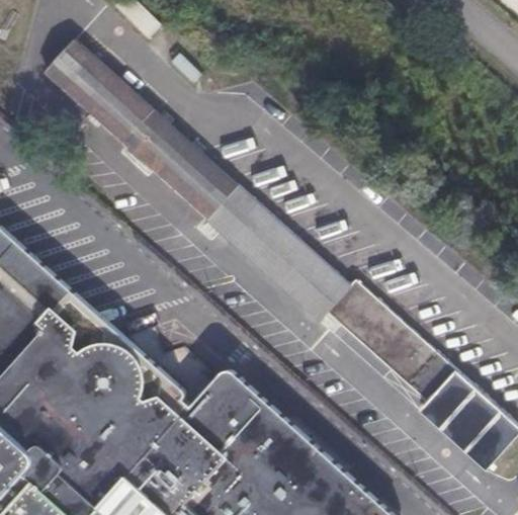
[(166,28),(138,0),(128,0),(118,10),(152,43),(166,28)]
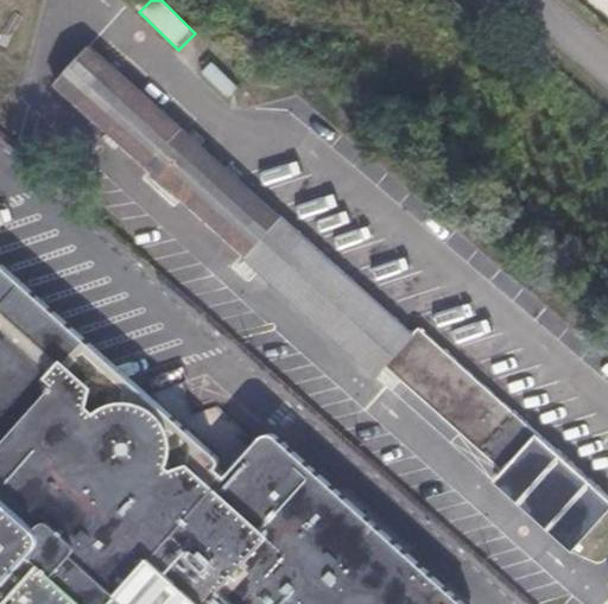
[(52,84),(241,255),(274,220),(93,57),(77,57),(52,84)]
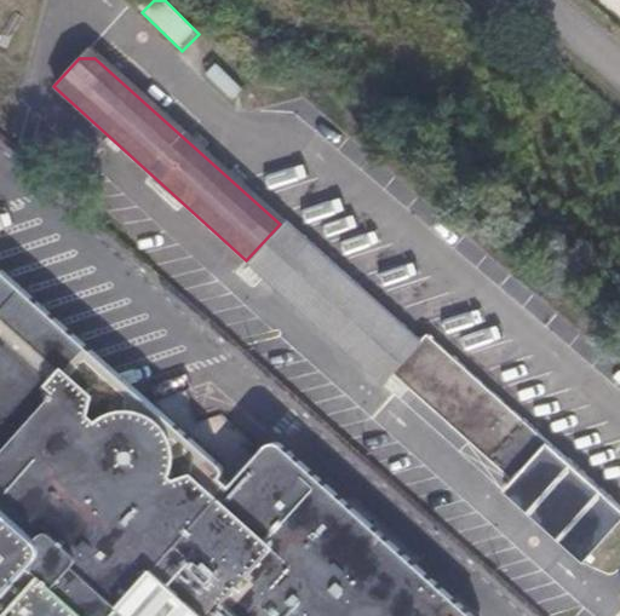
[(222,69),(211,80),(236,104),(242,98),(247,93),(222,69)]
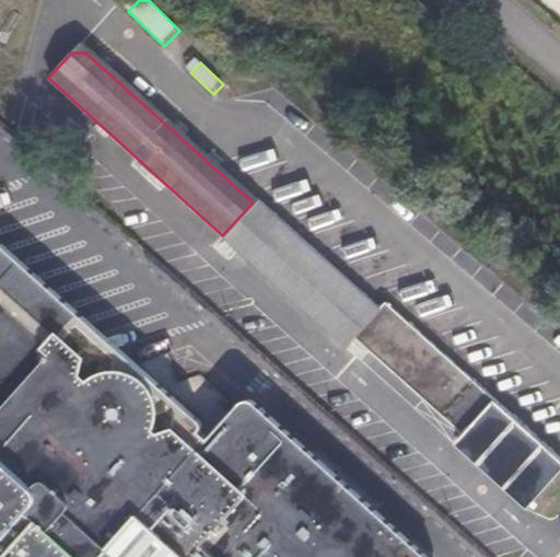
[(222,235),(220,239),(343,348),(353,337),(464,434),(455,444),(525,506),(559,467),(559,460),(383,303),(377,310),(254,200),(253,202),(222,235)]
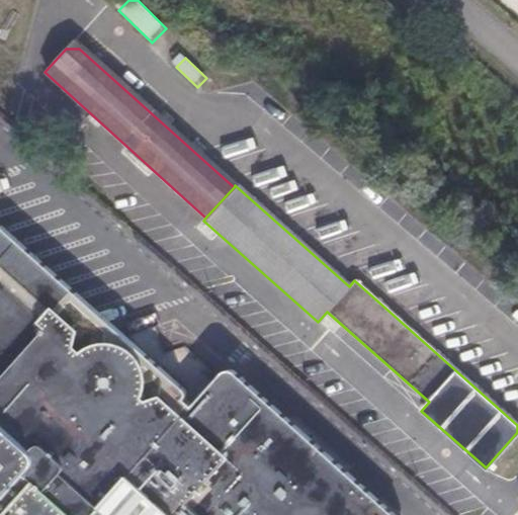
[(391,514),(233,372),(229,370),(224,370),(222,371),(219,372),(217,374),(216,375),(193,400),(0,230),(0,514),(391,514)]
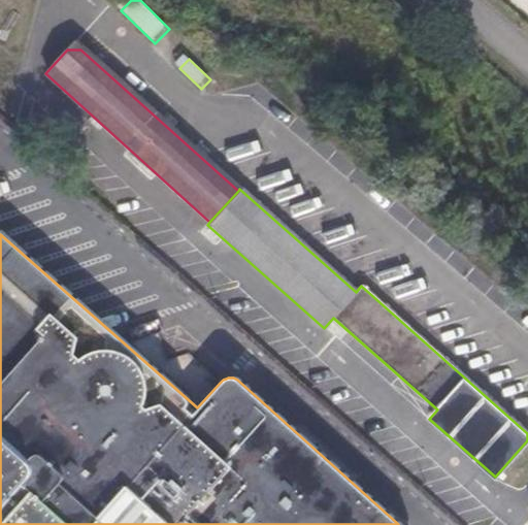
All buildings are outlined.
